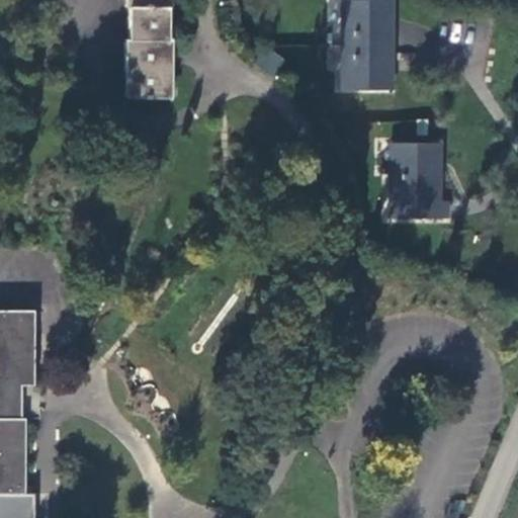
[(123,0),(124,4),(128,5),(132,36),(124,39),(125,93),(171,95),(172,39),(168,39),(168,6),(173,6),(172,0),(123,0)]
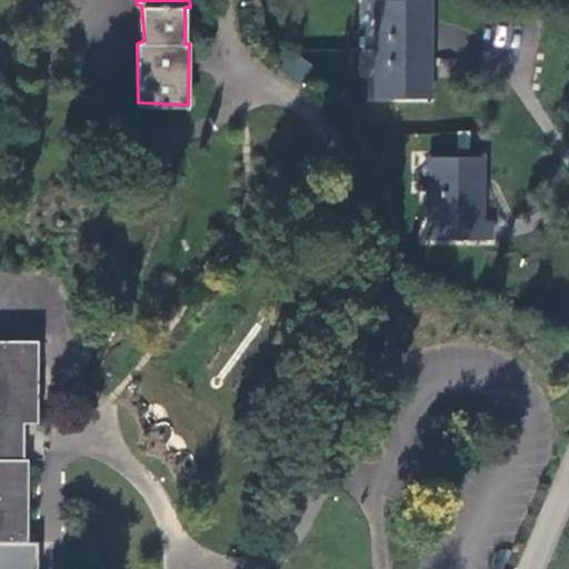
[(376,0),(378,50),(429,49),(429,0),(376,0)]
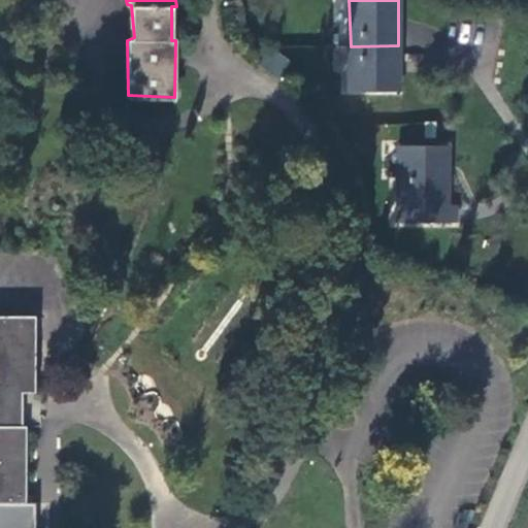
[(398,91),(398,45),(351,46),(352,91),(398,91)]
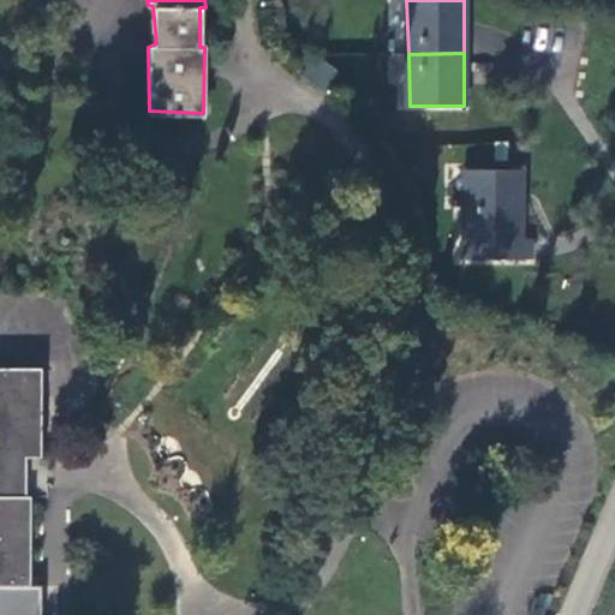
[(303,76),(326,89),(338,70),(314,57),(303,76)]
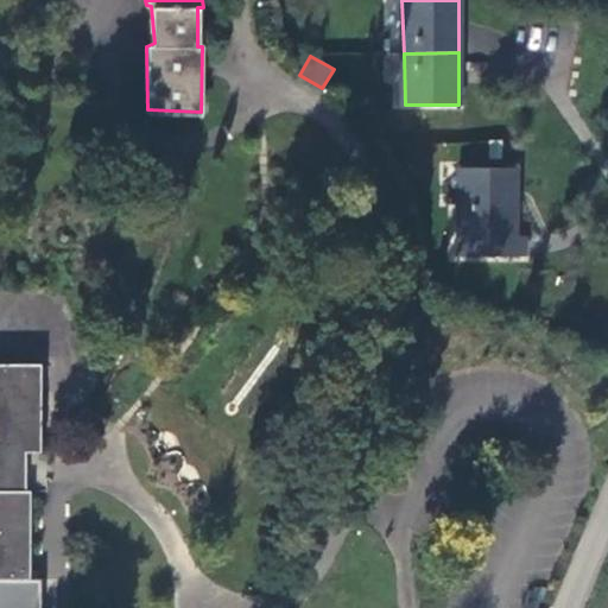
[(461,169),(460,254),(526,254),(525,233),(513,233),(513,170),(461,169)]
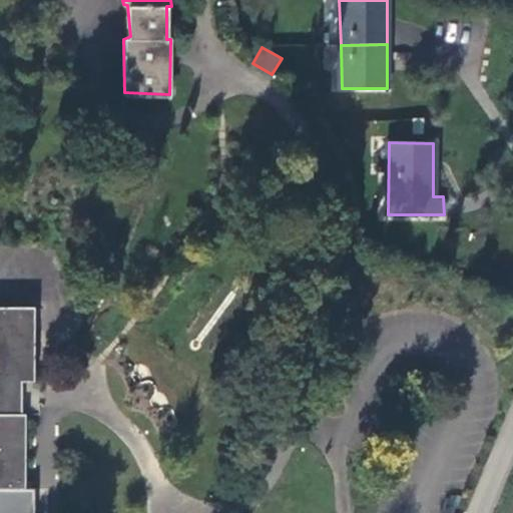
[(0,512),(35,512),(36,487),(27,487),(27,413),(22,413),(22,378),(35,378),(35,305),(0,305),(0,512)]
